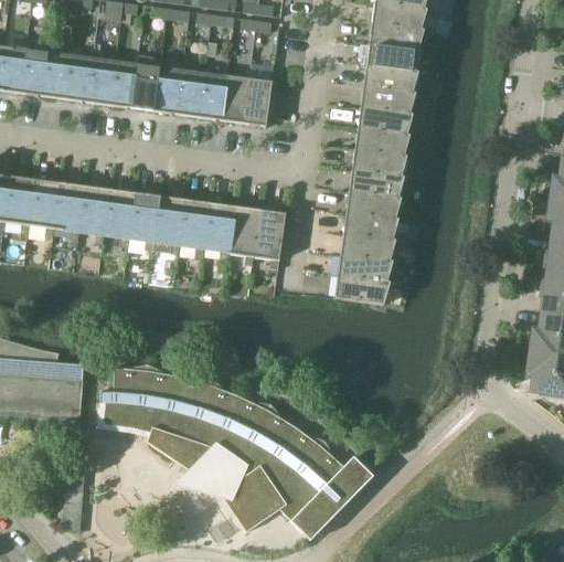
[(34,11),(45,13),(46,1),(35,0),(34,11)]
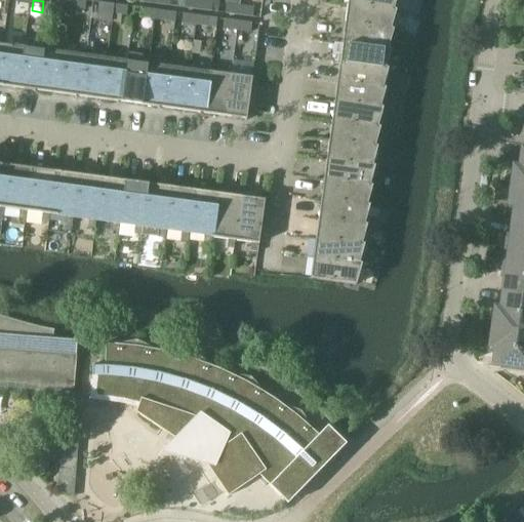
[(99,9),(98,17),(113,18),(114,10),(115,2),(102,0),(99,9)]
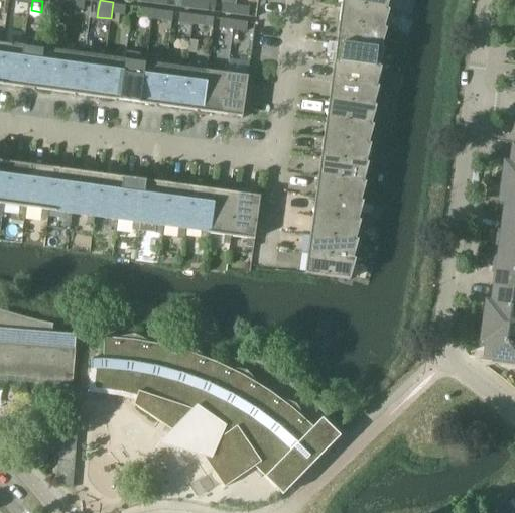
[(210,0),(197,0),(196,7),(209,8),(210,0)]
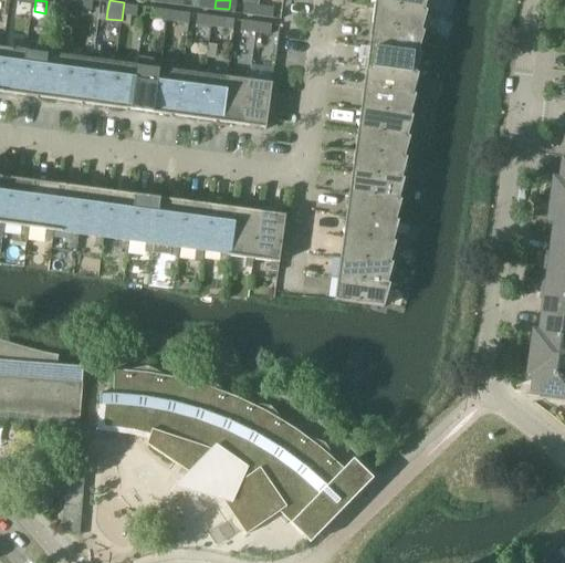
[(376,0),(376,2),(385,3),(425,9),(425,8),(427,0),(376,0)]
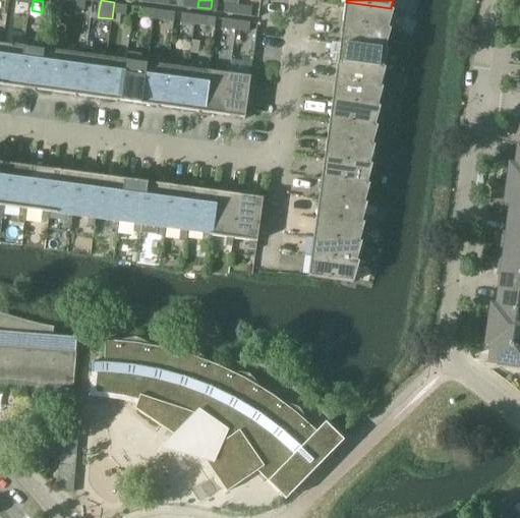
[(224,10),(238,12),(239,3),(226,1),(224,10)]
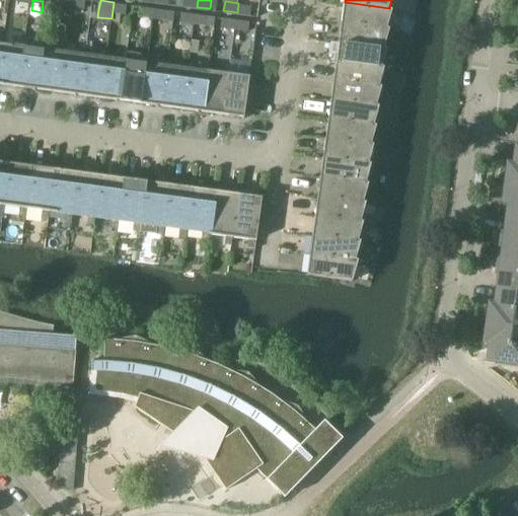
[(343,15),(342,21),(350,22),(386,27),(387,26),(392,8),(389,7),(389,8),(353,3),(345,2),(344,1),(344,3),(345,3),(343,15)]
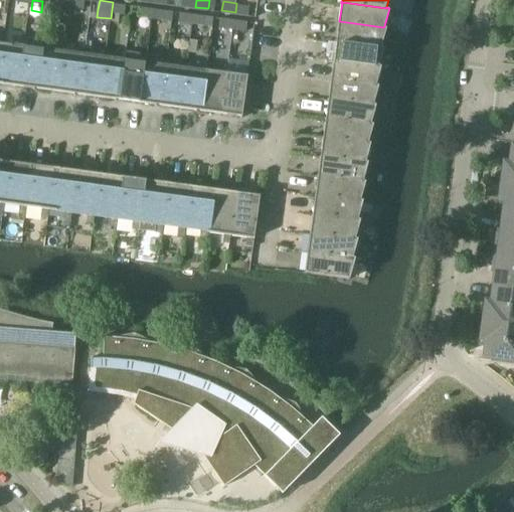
[(126,3),(113,2),(112,10),(125,12),(126,3)]
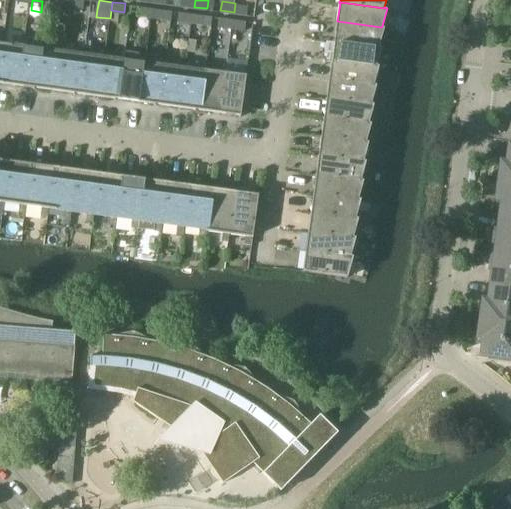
[(248,5),(235,3),(234,12),(247,14),(248,5)]
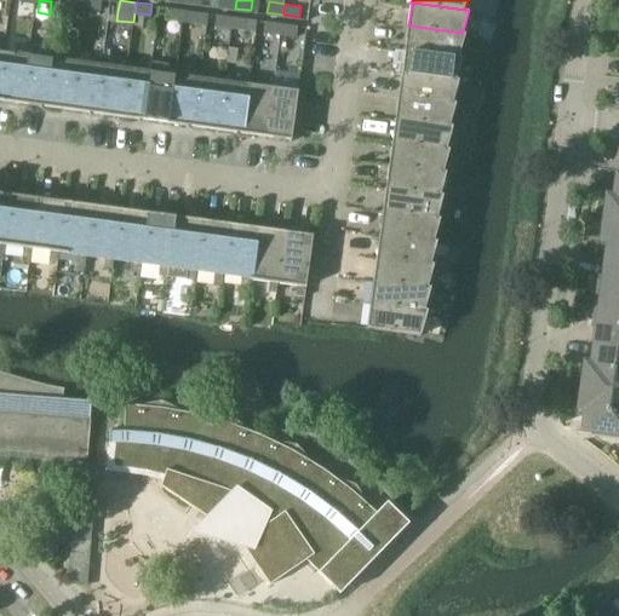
[(167,17),(183,19),(184,9),(168,6),(167,17)]
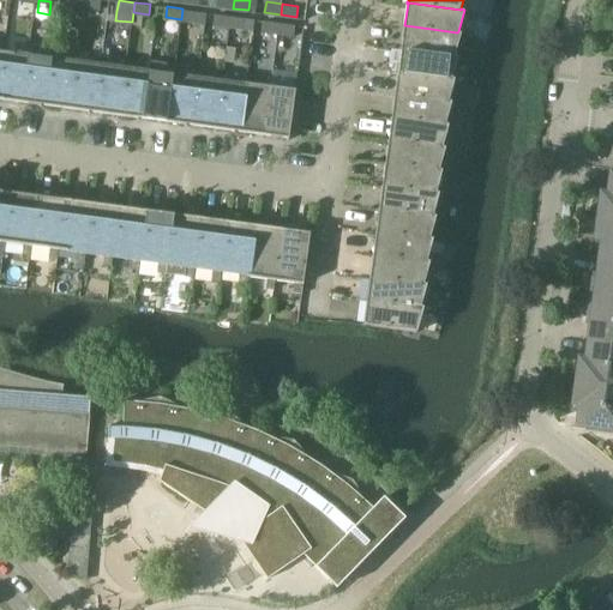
[(182,8),(181,19),(198,22),(205,23),(208,12),(199,11),(182,8)]
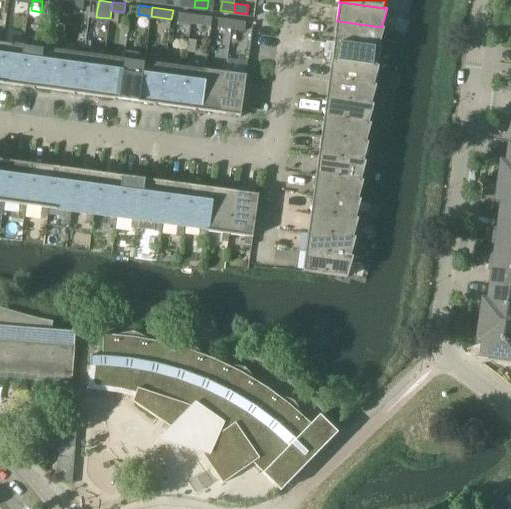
[(178,20),(192,21),(193,13),(179,11),(178,20)]
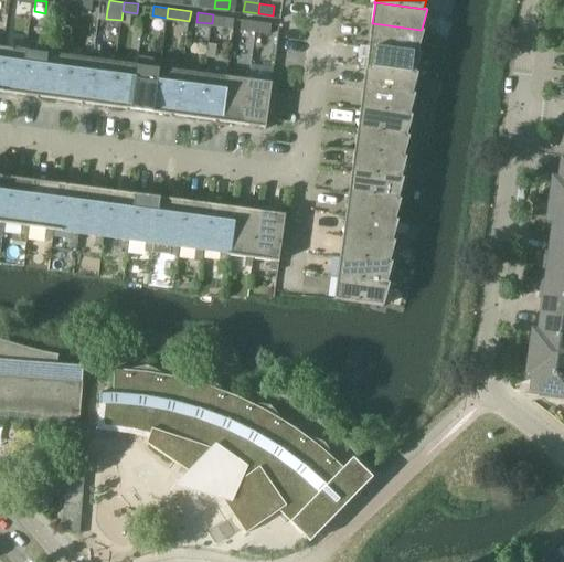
[(227,16),(213,14),(212,23),(226,25),(227,16)]
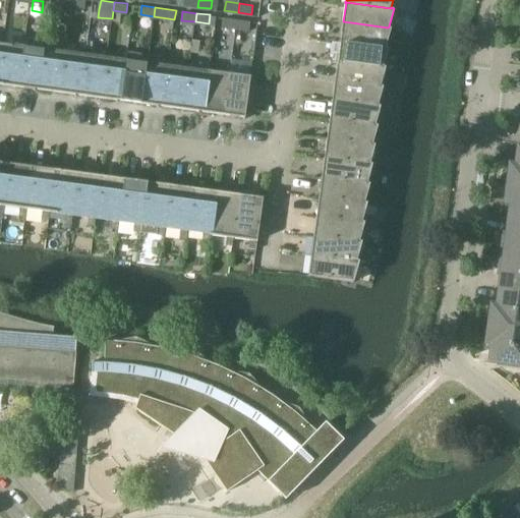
[(222,25),(236,27),(237,18),(224,16),(222,25)]
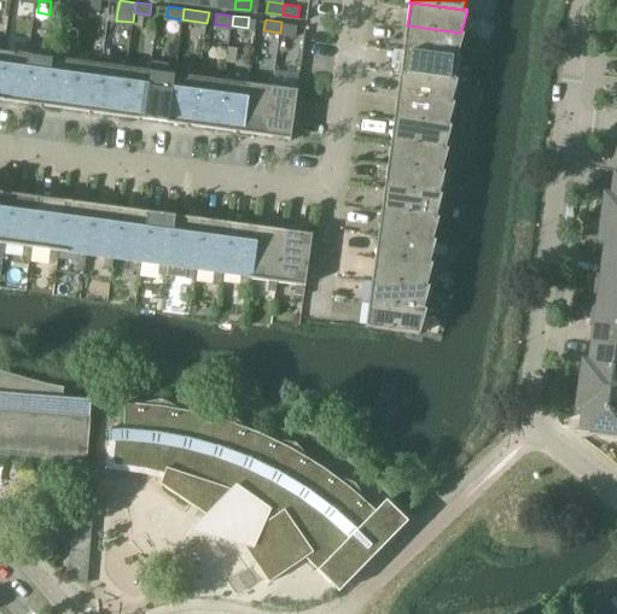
[(297,24),(281,22),(280,33),(296,35),(297,24)]
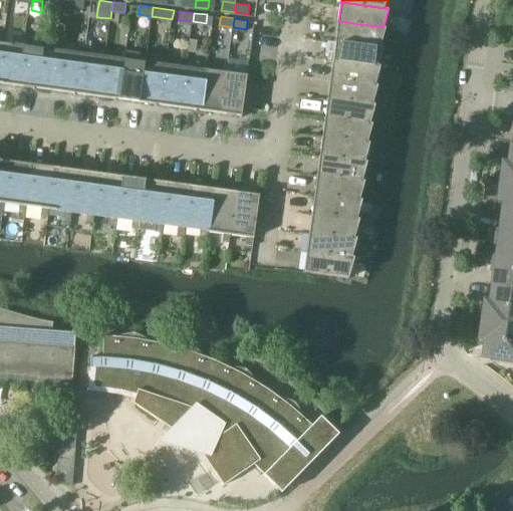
[(336,34),(336,40),(344,41),(380,46),(380,45),(386,27),(383,26),(382,27),(346,22),(338,21),(337,20),(337,22),(338,22),(336,34)]
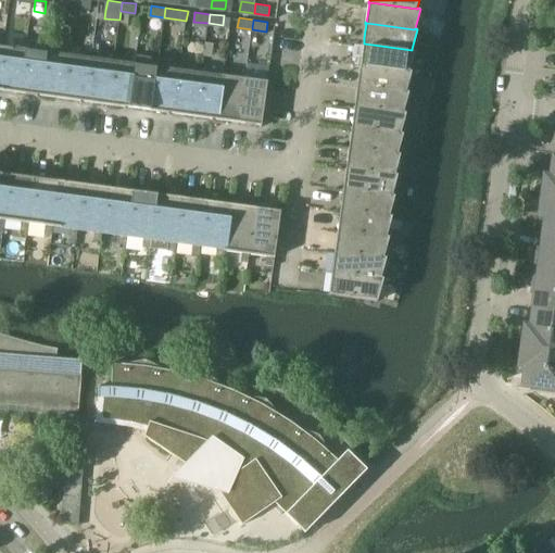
[(205,40),(204,53),(212,54),(214,41),(205,40)]
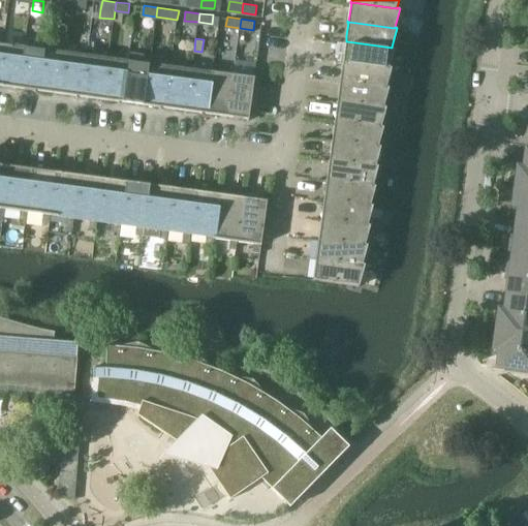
[(344,55),(343,61),(351,62),(389,67),(390,66),(395,48),(392,47),(392,48),(354,42),(346,41),(345,40),(345,42),(344,55)]
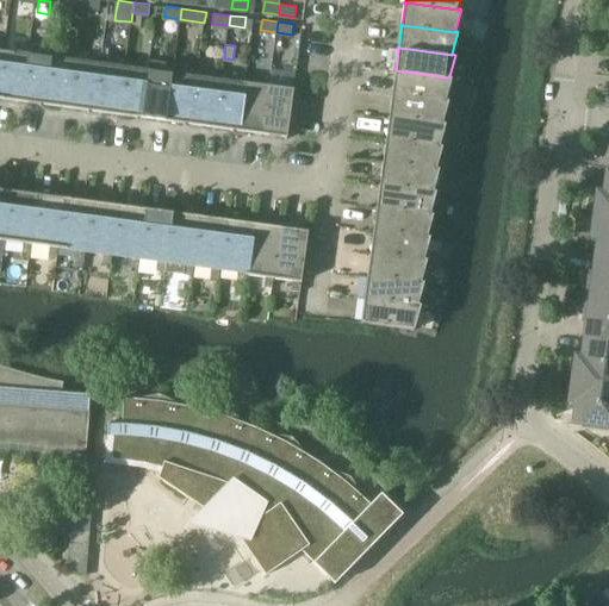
[(29,52),(4,49),(0,79),(0,95),(22,99),(29,52)]
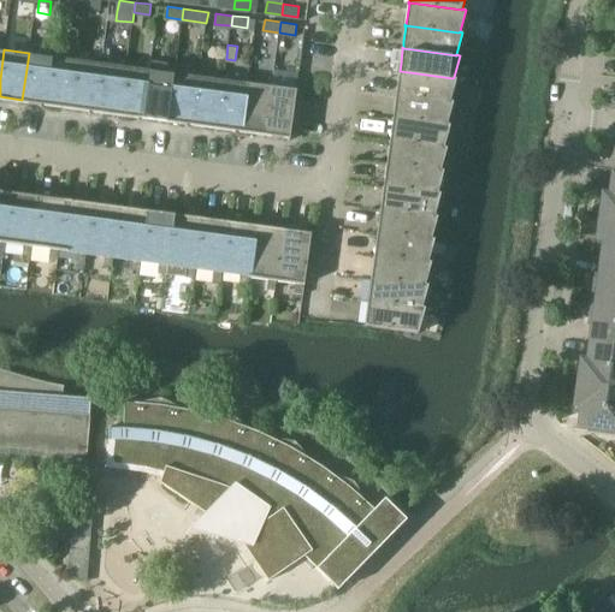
[(53,57),(29,53),(22,100),(41,104),(41,105),(42,105),(42,104),(46,104),(53,57)]
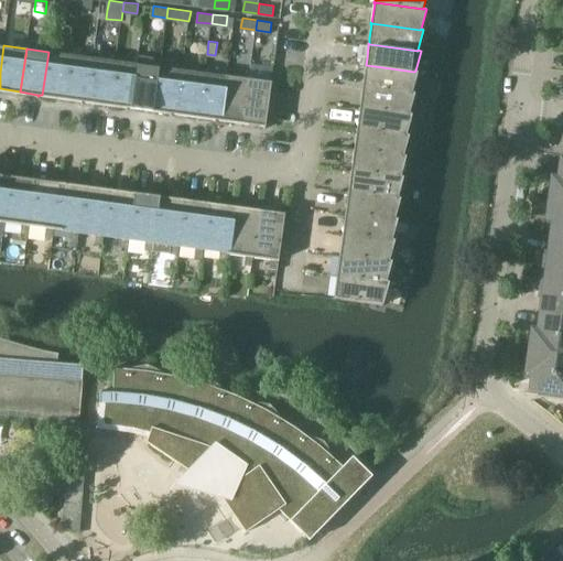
[(42,95),(65,98),(71,54),(49,52),(42,95)]
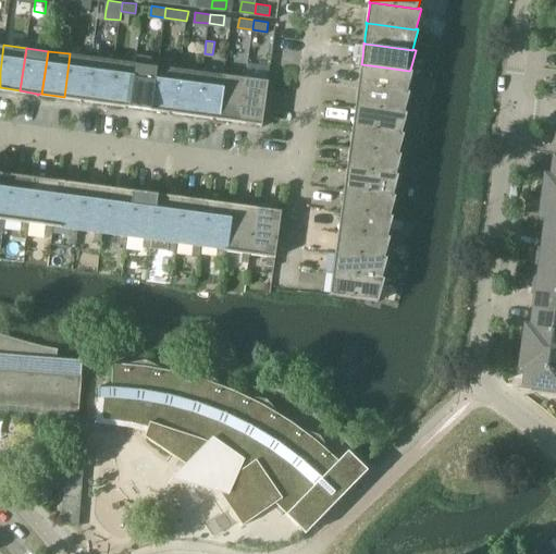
[(136,63),(130,106),(152,109),(158,65),(159,56),(137,52),(136,63)]
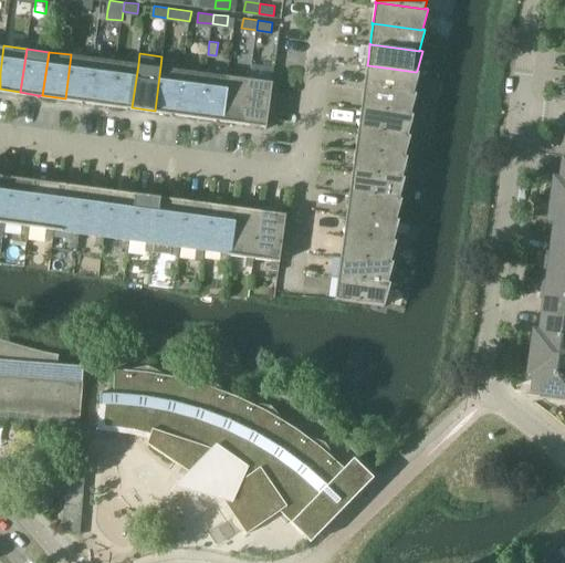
[(93,58),(71,54),(65,98),(82,101),(82,102),(83,102),(84,101),(87,102),(93,58)]
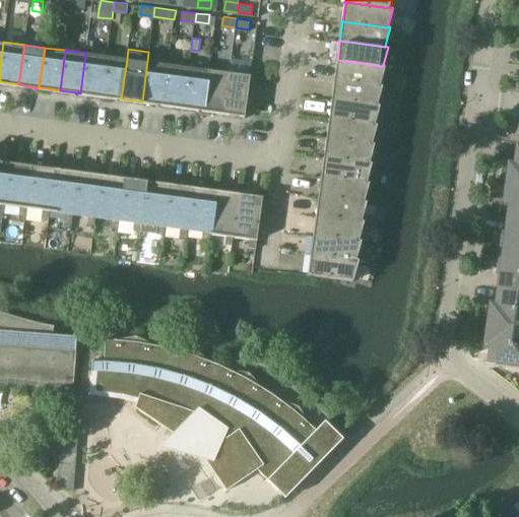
[(107,56),(85,53),(80,93),(101,95),(107,56)]
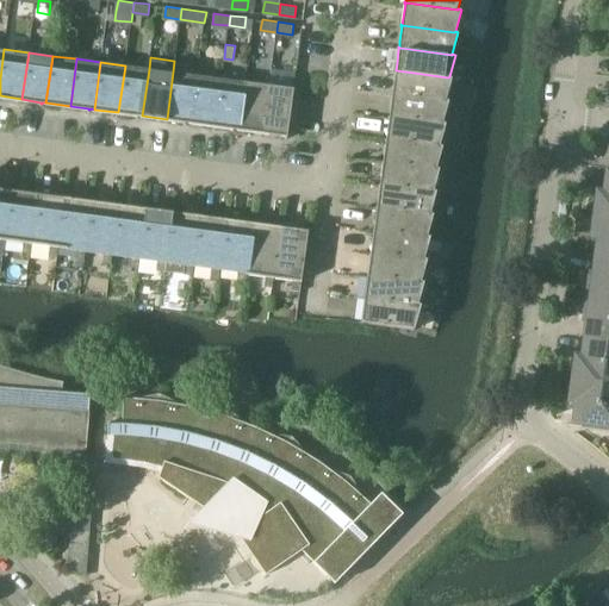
[(149,69),(125,66),(118,112),(137,114),(137,117),(138,117),(138,116),(142,116),(149,69)]
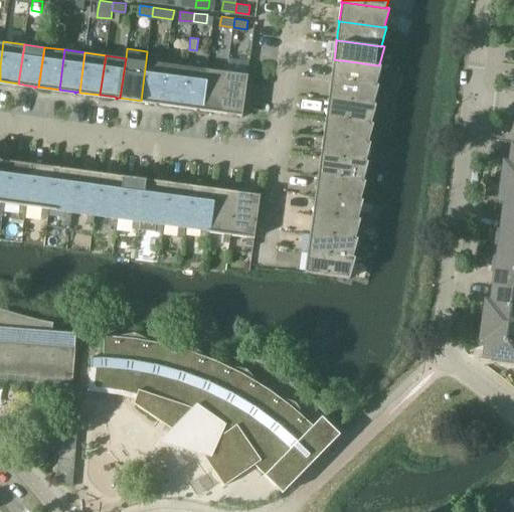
[(332,72),(331,78),(340,79),(339,79),(376,84),(376,83),(381,65),(379,64),(378,65),(342,60),(334,59),(333,58),(333,60),(334,60),(332,72)]
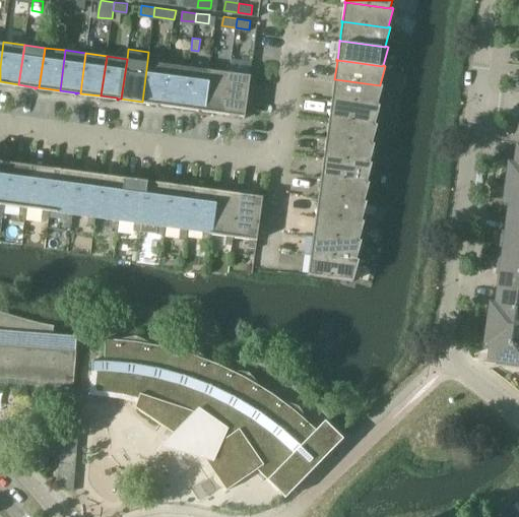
[(168,64),(147,61),(142,102),(157,104),(157,105),(158,105),(159,104),(163,105),(168,64)]
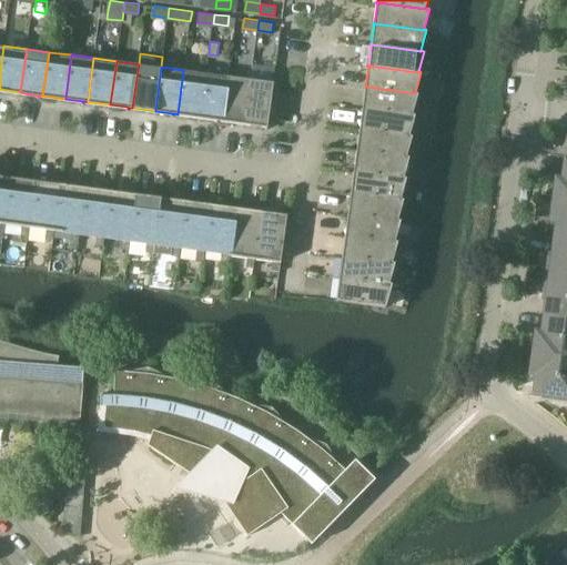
[(205,73),(183,70),(178,114),(200,117),(205,73)]
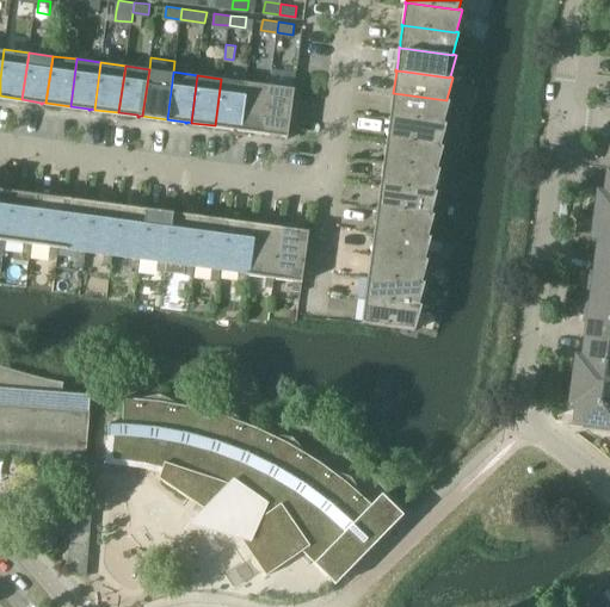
[(246,81),(245,81),(221,79),(215,125),(234,128),(233,130),(235,130),(235,129),(239,129),(246,81)]
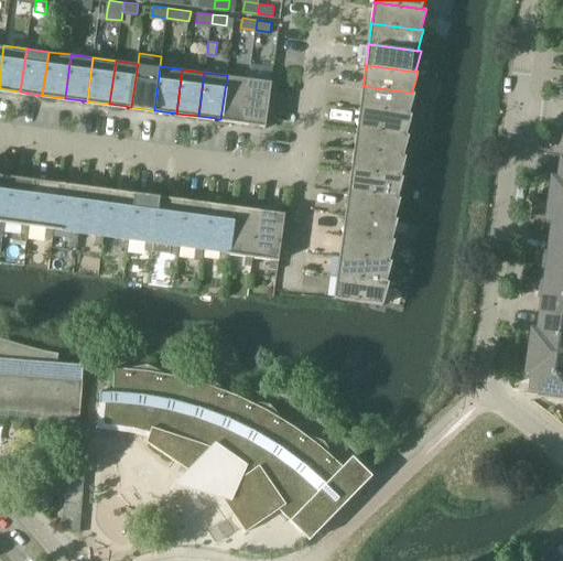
[(226,74),(226,75),(227,75),(220,119),(242,122),(249,77),(226,74)]
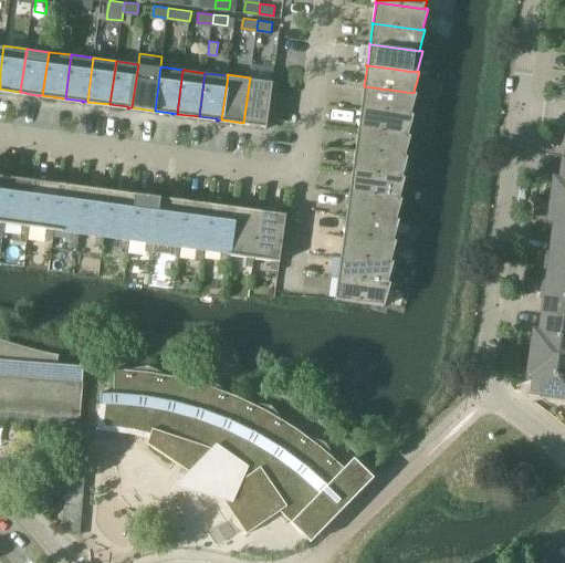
[(250,77),(243,123),(265,125),(265,127),(267,127),(273,81),(250,77)]
